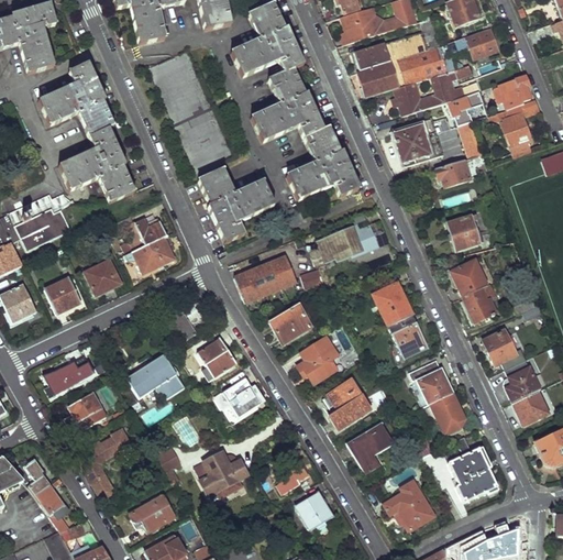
[(132,18),(138,43),(165,36),(158,7),(164,6),(163,2),(173,1),(174,3),(184,0),(199,0),(200,2),(198,3),(203,28),(230,22),(224,0),(114,0),(116,7),(132,4),(135,17),(132,18)]
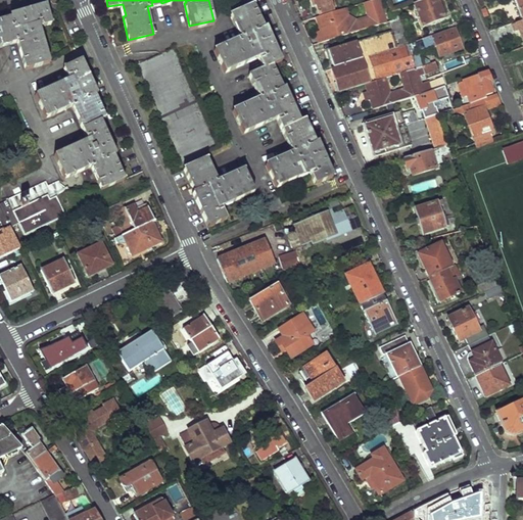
[(317,3),(320,11),(332,7),(329,0),(312,0),(313,4),(317,3)]
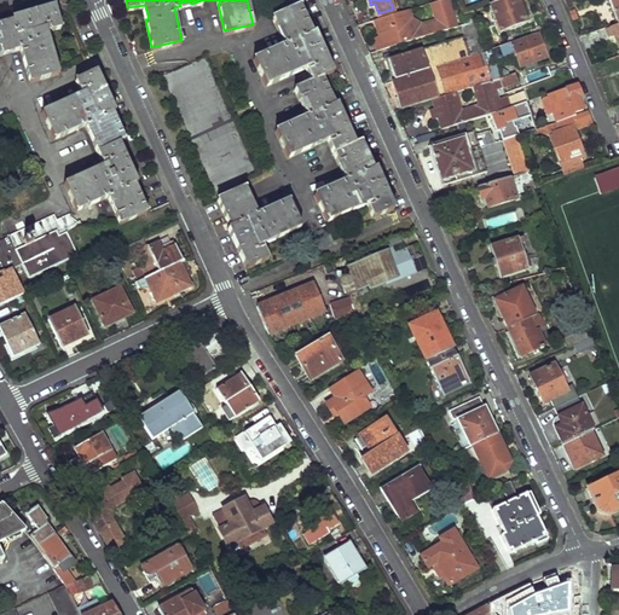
[(424,22),(411,15),(409,7),(376,17),(386,47),(457,23),(449,0),(431,0),(437,17),(424,22)]
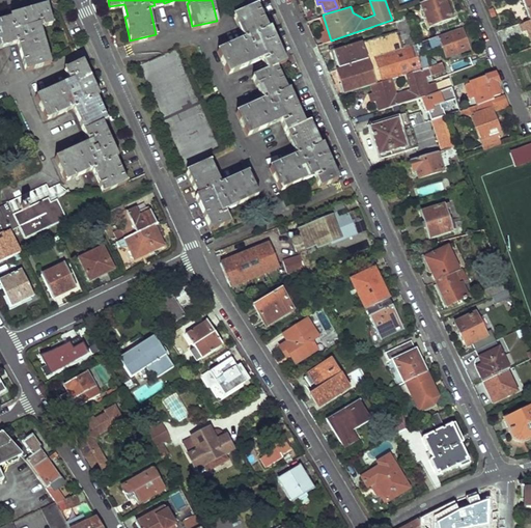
[(420,2),(428,24),(450,16),(443,0),(425,0),(420,2)]
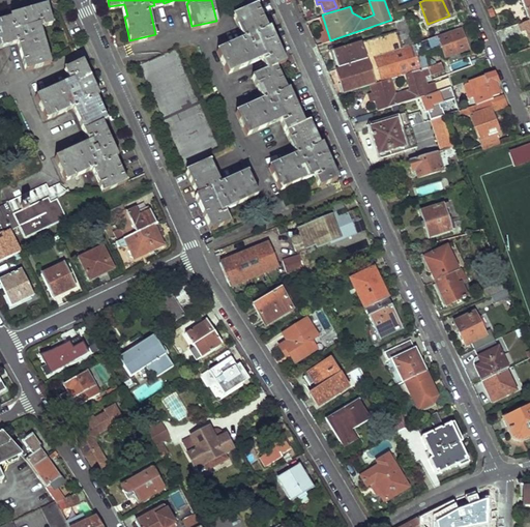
[(0,44),(2,44),(1,41),(10,38),(11,40),(19,39),(27,66),(51,59),(46,37),(42,38),(38,26),(53,22),(49,1),(10,11),(10,15),(0,18),(0,44)]
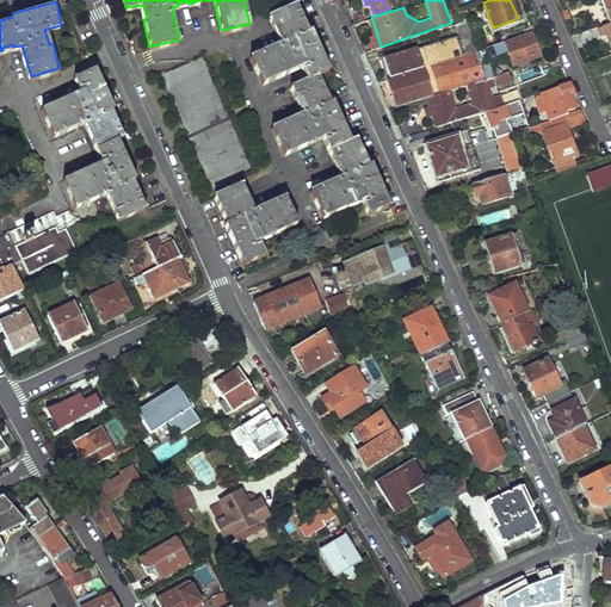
[(360,196),(368,212),(390,203),(371,162),(368,163),(355,136),(351,138),(332,98),(329,98),(318,72),(328,67),(310,26),(308,28),(296,1),(269,12),(273,23),(276,22),(279,31),(277,33),(281,39),(250,53),(261,80),(287,69),(285,67),(300,61),(307,76),(290,85),(294,93),(297,93),(302,103),(298,104),(302,111),(272,127),(284,153),(310,141),(309,138),(323,132),(334,159),(337,158),(341,167),(338,168),(341,175),(310,189),(321,216),(347,204),(346,203),(360,196)]
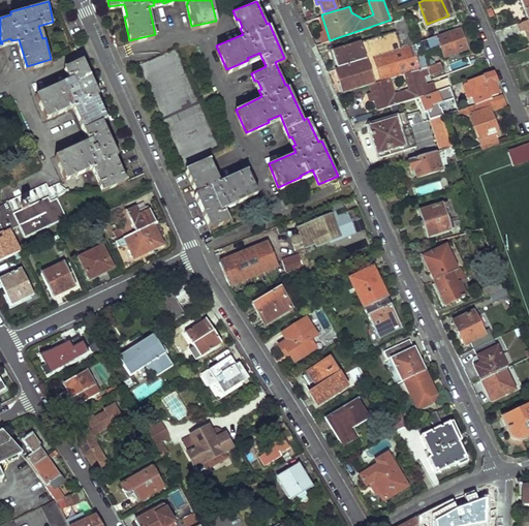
[(418,40),(406,18),(405,7),(395,10),(397,18),(394,19),(397,28),(332,49),(338,65),(418,40)]
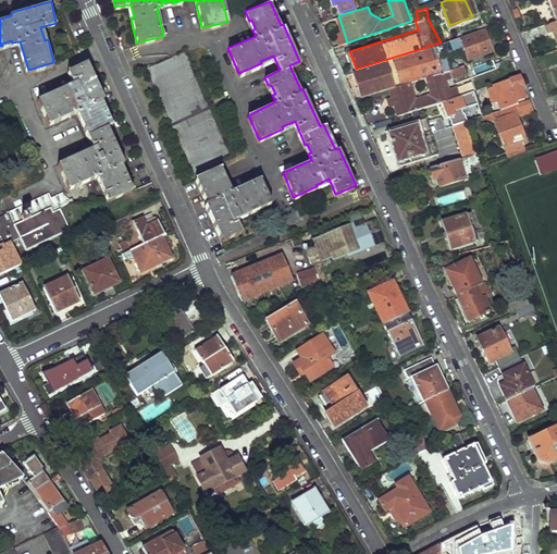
[(556,17),(556,19),(545,23),(548,32),(555,29),(556,35),(556,17)]
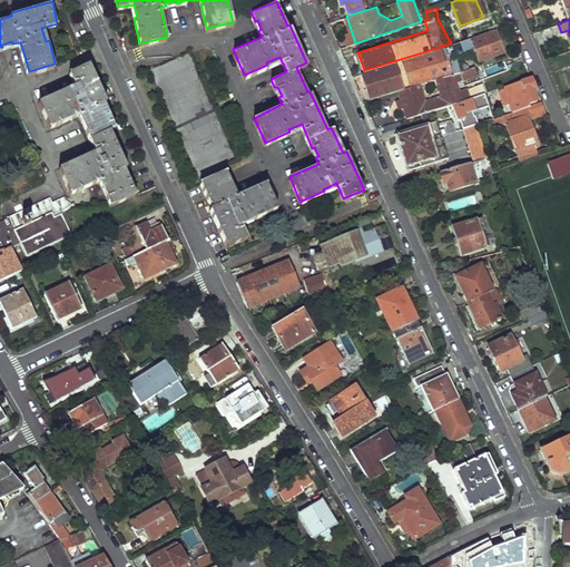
[(471,38),(479,58),(502,49),(495,29),(471,38)]
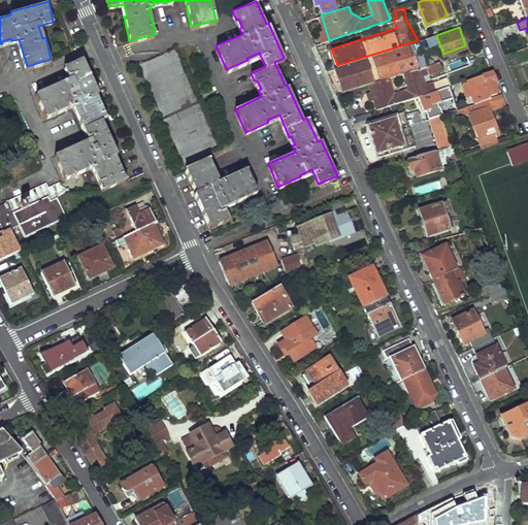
[(335,66),(343,91),(369,83),(381,79),(377,69),(386,66),(390,76),(404,71),(420,67),(410,42),(401,45),(337,65),(335,66)]
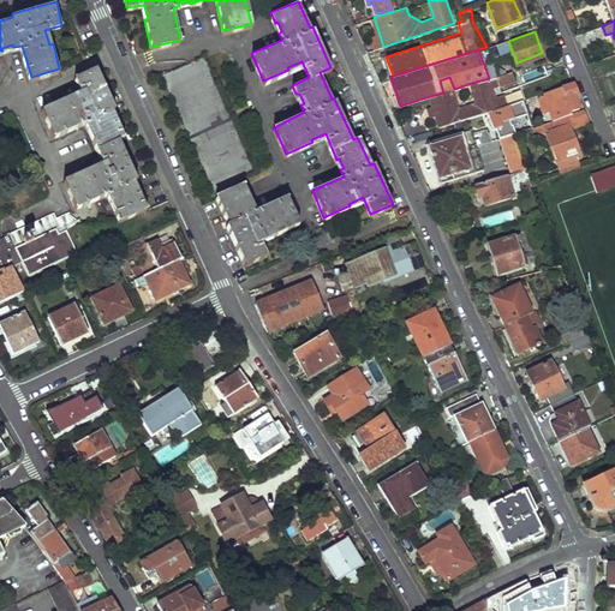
[(161,72),(214,187),(258,168),(207,52),(161,72)]
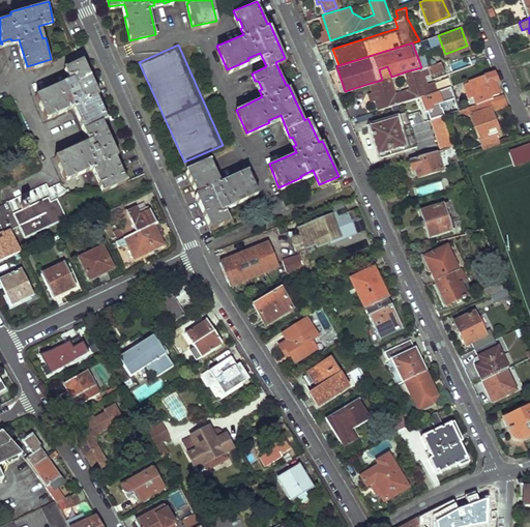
[(427,65),(430,75),(452,65),(449,57),(427,65)]
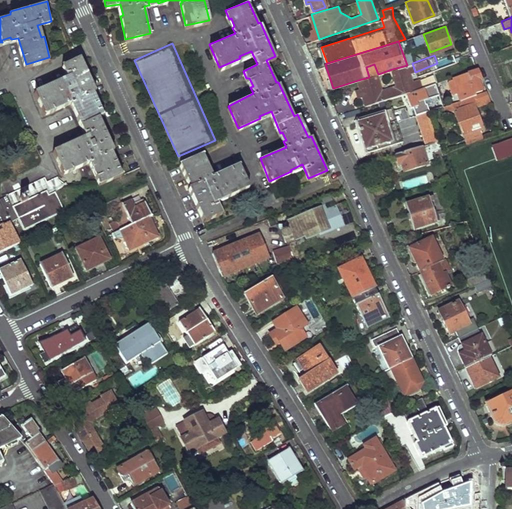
[(95,174),(99,182),(122,172),(112,149),(115,148),(99,114),(104,112),(93,90),(95,89),(80,56),(63,63),(69,78),(58,83),(57,81),(36,91),(46,113),(71,102),(74,108),(76,107),(79,114),(77,115),(87,137),(75,142),(74,140),(53,149),(63,171),(89,160),(92,166),(94,165),(97,173),(95,174)]
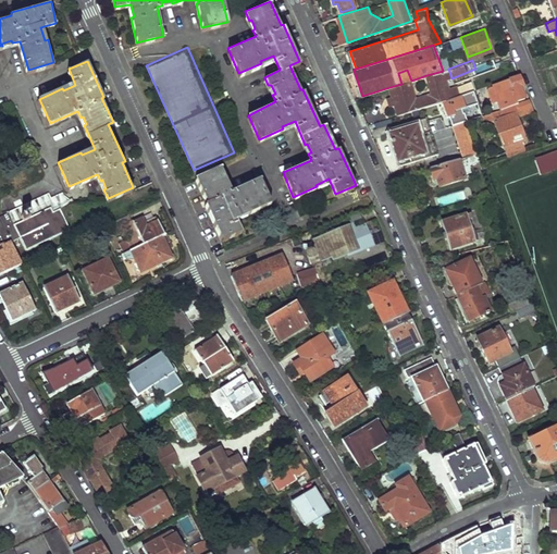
[(424,96),(428,106),(445,100),(459,96),(455,86),(455,85),(447,87),(445,81),(452,78),(448,69),(443,71),(426,75),(432,93),(424,96)]
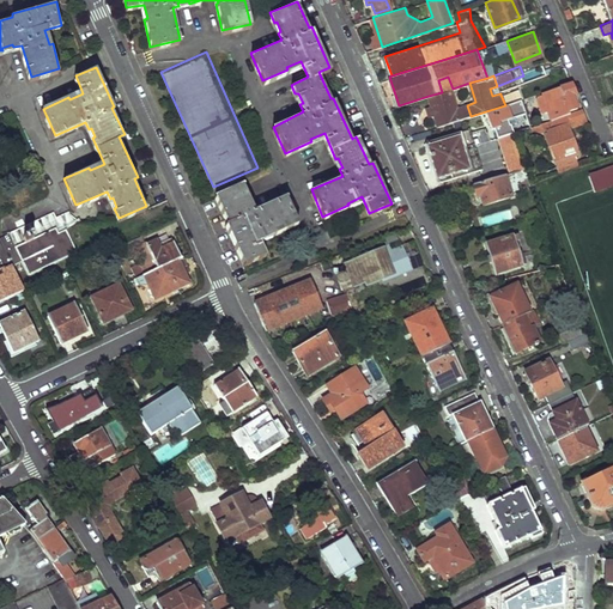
[(530,95),(535,105),(559,97),(563,107),(565,107),(566,110),(577,105),(572,93),(575,92),(571,81),(530,95)]
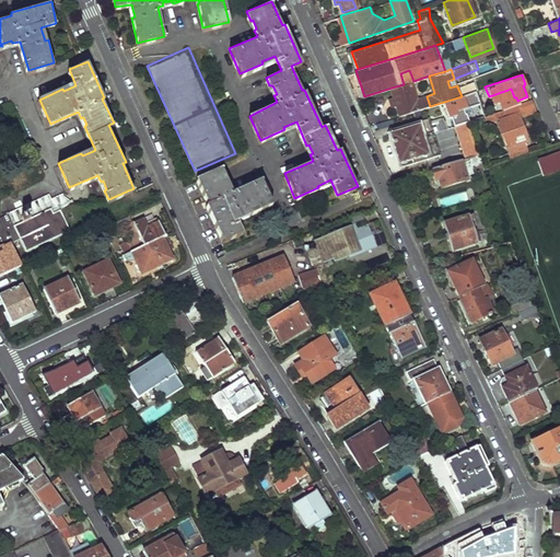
[(423,108),(413,81),(404,84),(392,88),(394,95),(389,96),(394,106),(397,105),(400,115),(423,108)]
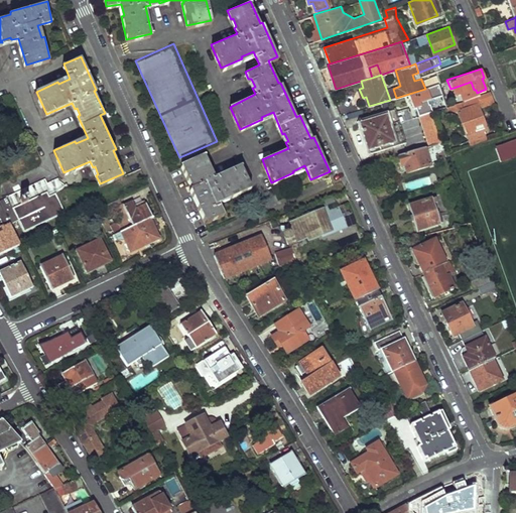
[(421,80),(425,89),(435,85),(432,76),(421,80)]
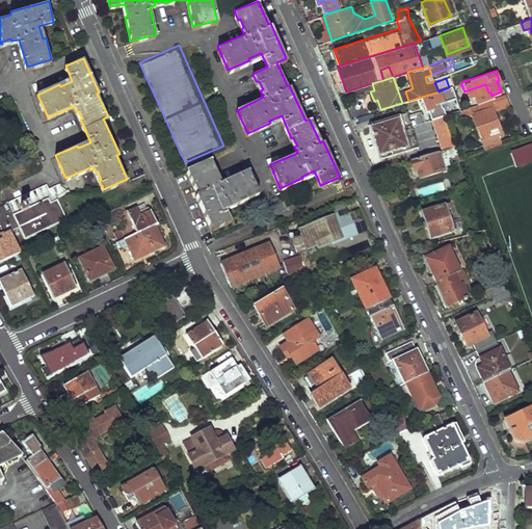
[(425,96),(429,107),(442,103),(456,98),(452,86),(449,87),(439,91),(425,96)]
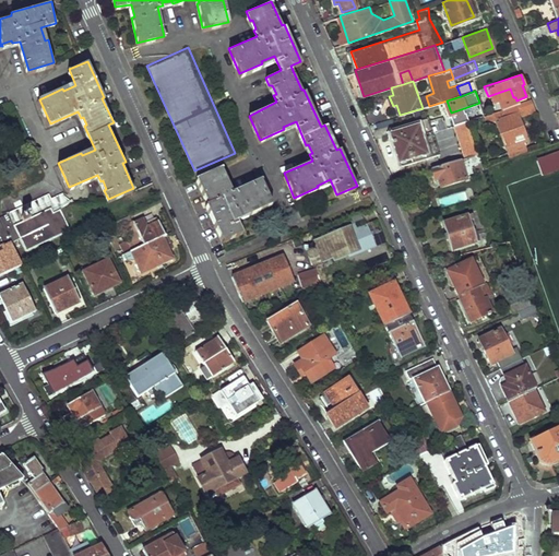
[(535,110),(531,99),(522,102),(513,105),(515,113),(497,120),(507,146),(525,139),(526,139),(519,117),(535,110)]
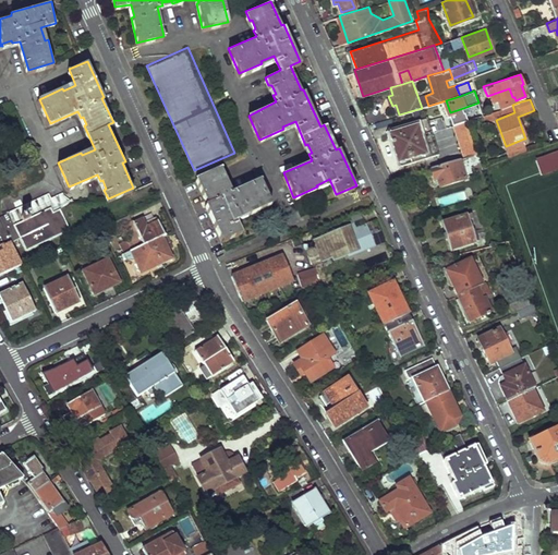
[(468,120),(463,108),(450,112),(455,124),(466,120),(468,120)]
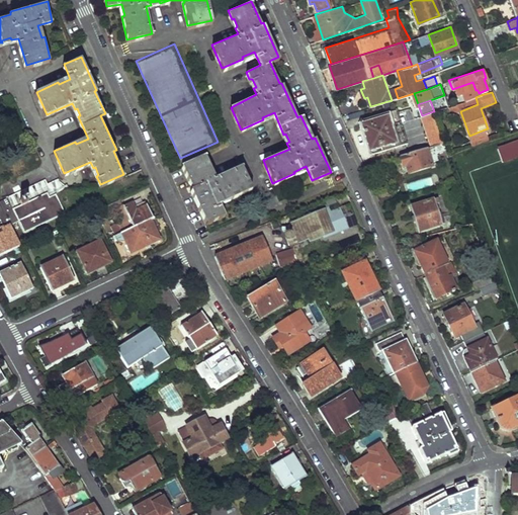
[(408,142),(397,108),(361,120),(372,154),(408,142)]
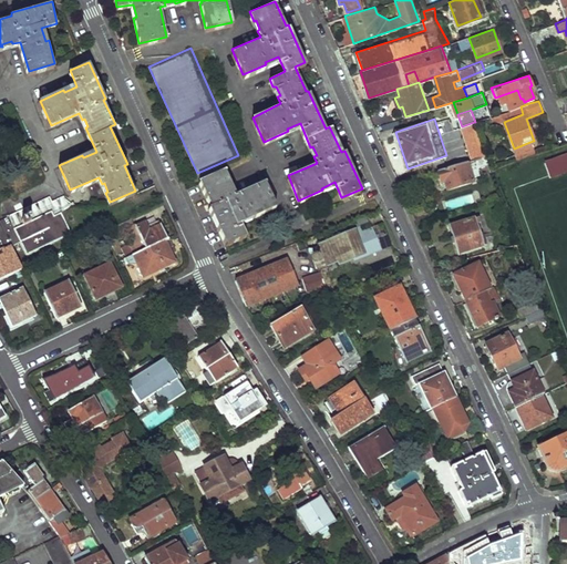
[(461,126),(474,159),(488,154),(474,122),(462,126),(461,126)]
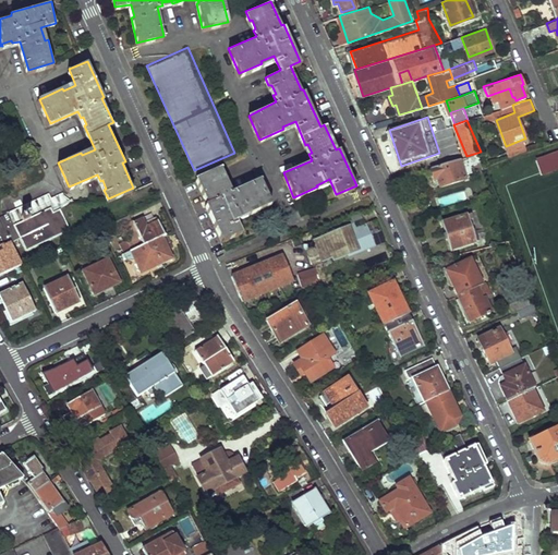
[(524,139),(506,146),(508,151),(510,155),(529,148),(524,139)]
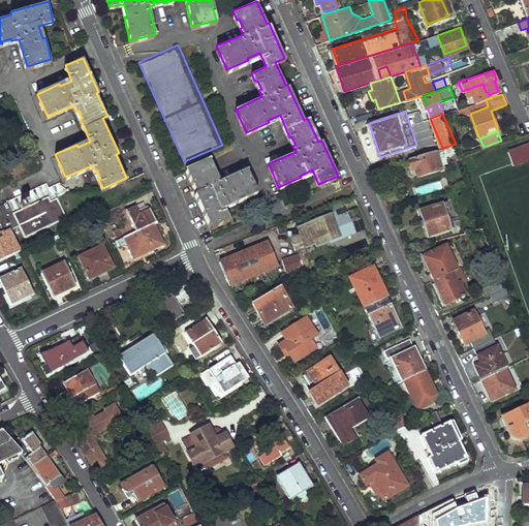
[(481,143),(479,138),(470,142),(472,147),(481,143)]
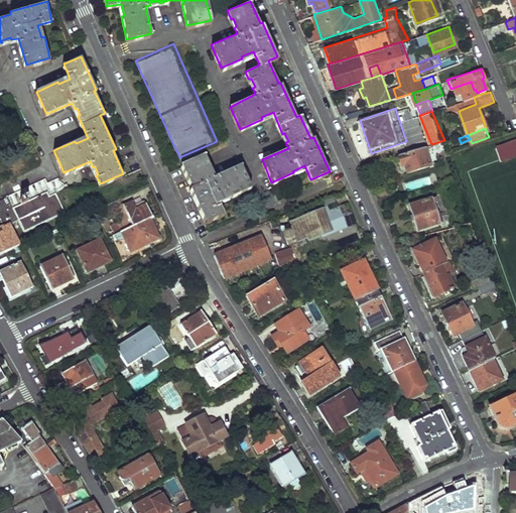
[(515,139),(495,146),(500,159),(515,153),(515,139)]
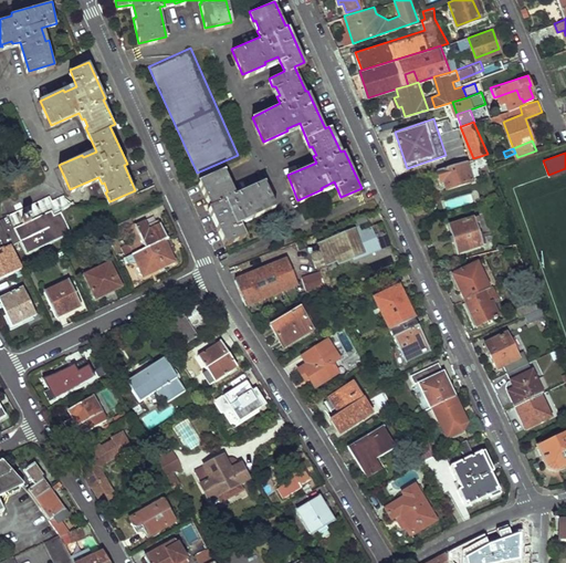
[(444,177),(448,187),(472,180),(468,165),(474,164),(473,158),(438,168),(441,178),(444,177)]
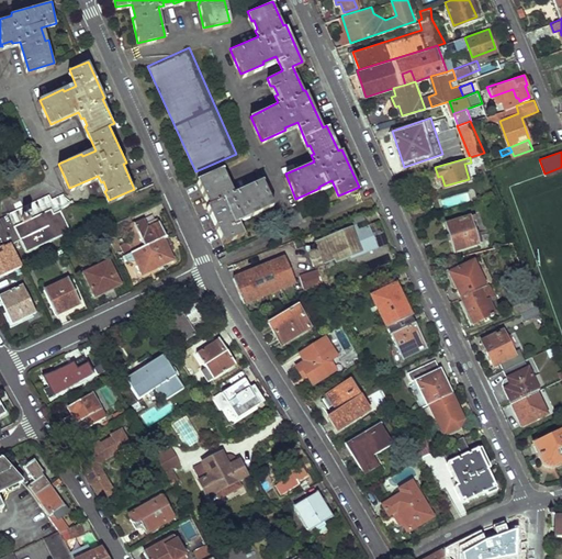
[(216,224),(224,243),(244,234),(237,217),(249,212),(250,214),(274,203),(262,178),(234,190),(231,183),(227,185),(224,176),(227,175),(223,166),(198,179),(210,204),(206,205),(211,214),(214,212),(218,223),(216,224)]
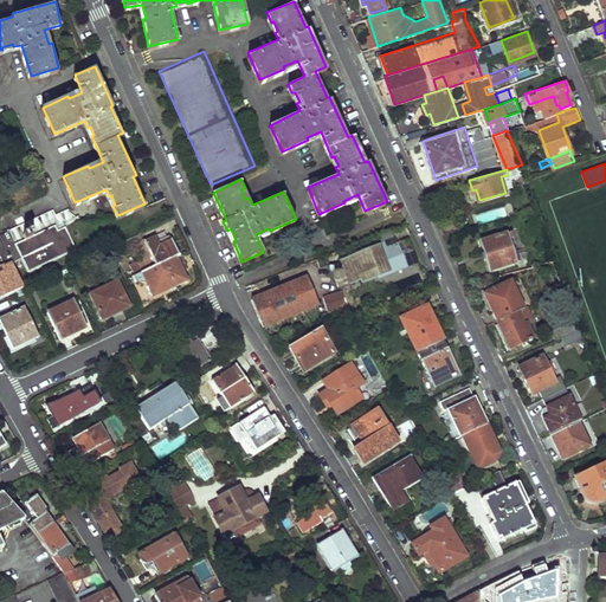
[(0,263),(2,261),(4,263),(17,257),(18,258),(23,256),(30,269),(94,237),(82,215),(81,215),(69,206),(56,212),(53,207),(0,232),(0,263)]
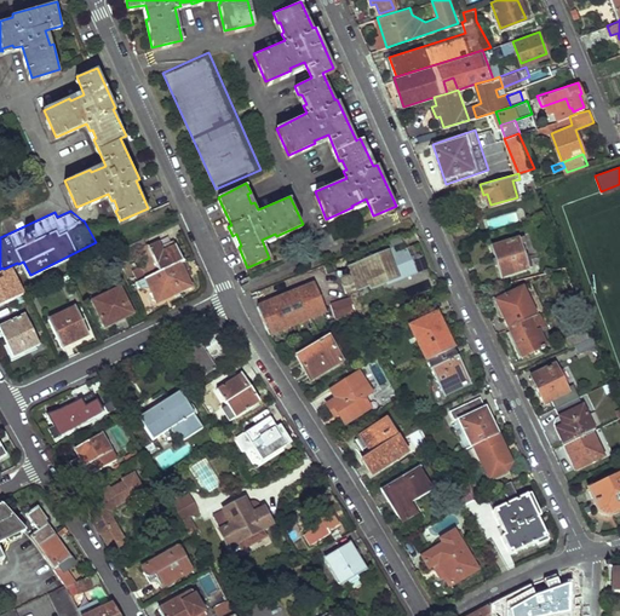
[(457,240),(471,236),(469,225),(452,229),(457,240)]
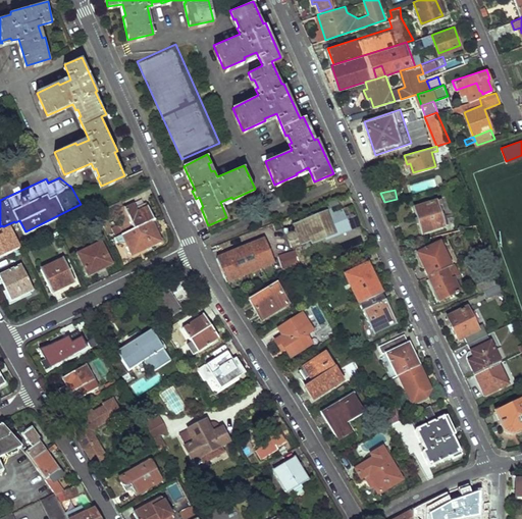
[(121,197),(99,208),(101,212),(123,202),(121,197)]
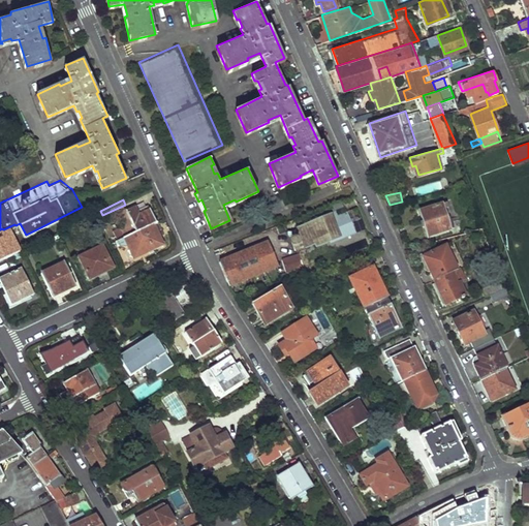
[(422,209),(427,235),(449,227),(444,208),(449,207),(447,200),(422,209)]
